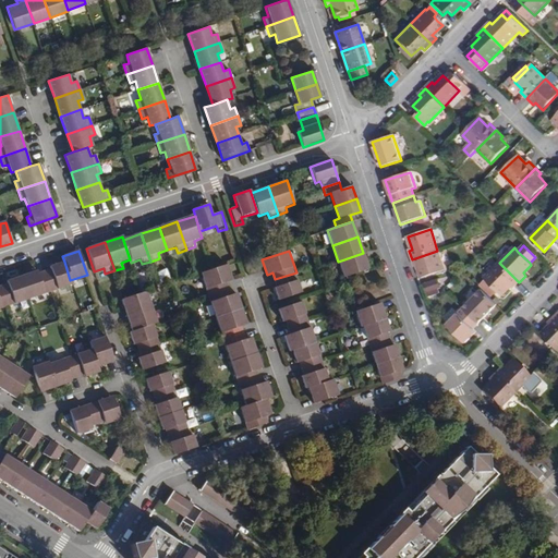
[(444,271),(437,251),(412,259),(414,268),(417,267),(422,279),(444,271)]
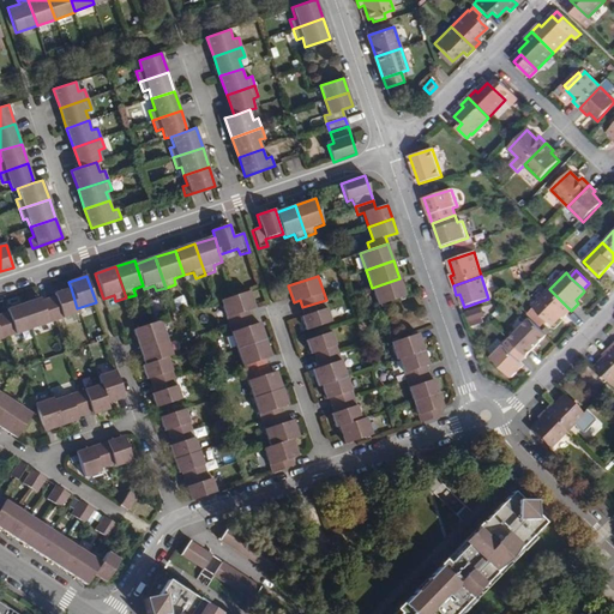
[(405,295),(399,278),(372,288),(378,305),(405,295)]
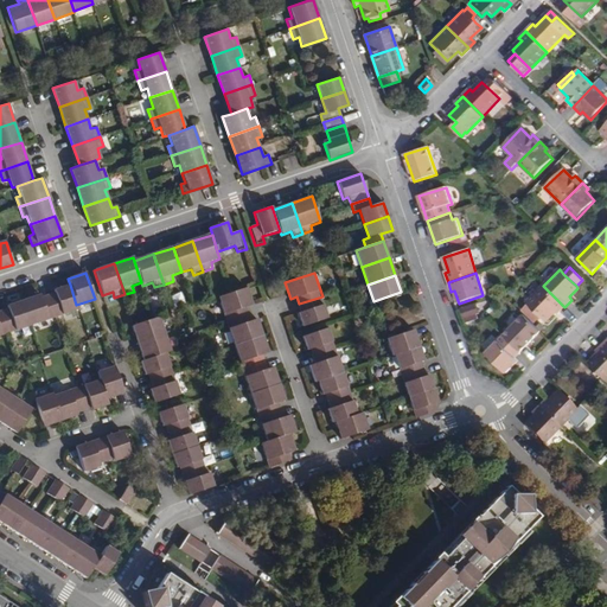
[(76,305),(70,285),(53,291),(55,294),(48,296),(55,318),(78,310),(76,305)]
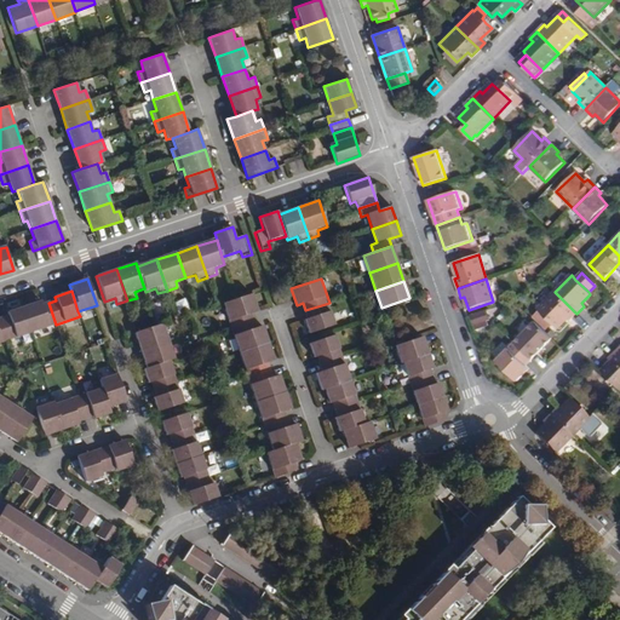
[(577,314),(555,292),(537,310),(556,328),(567,317),(569,321),(577,314)]
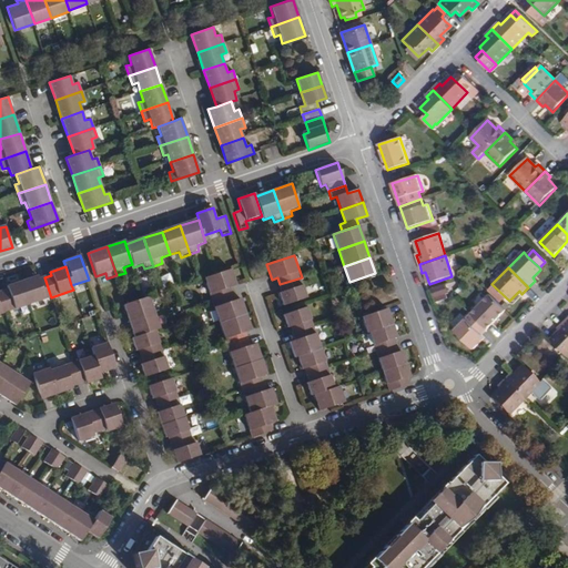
[(212,301),(233,294),(230,286),(236,285),(231,269),(204,277),(212,301)]
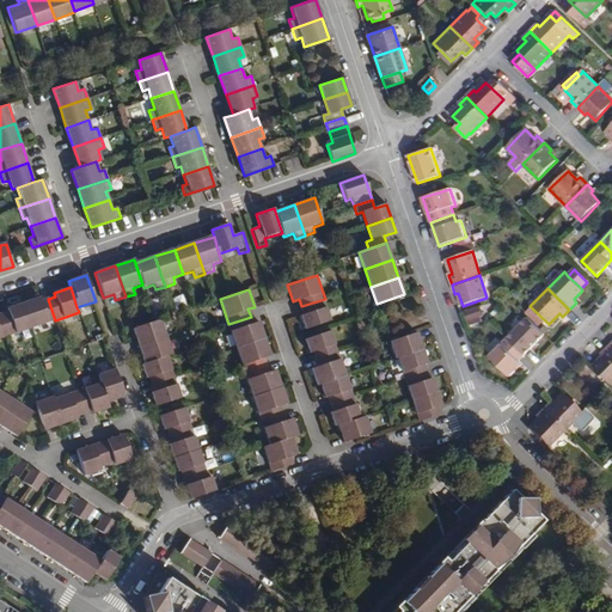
[(40,298),(23,303),(31,328),(55,320),(48,299),(41,301),(40,298)]
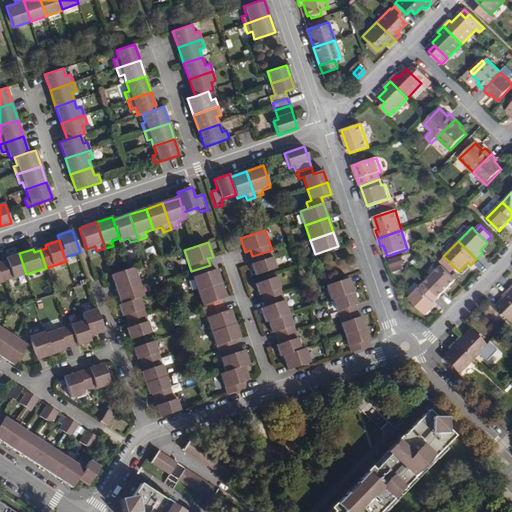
[(272,250),(252,256),(254,262),(252,263),(256,275),(278,267),(272,250)]
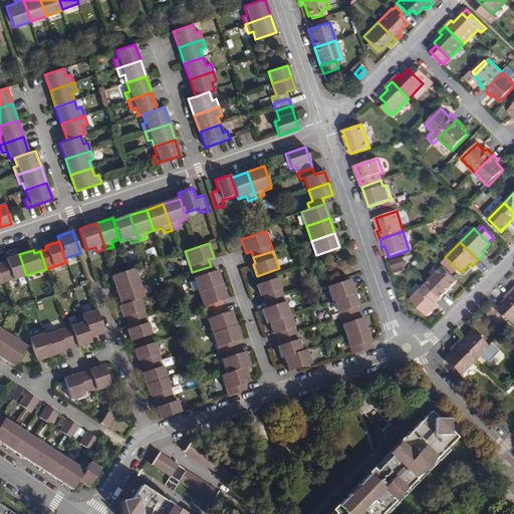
[(0,264),(6,282),(26,275),(19,254),(5,259),(6,262),(0,264)]
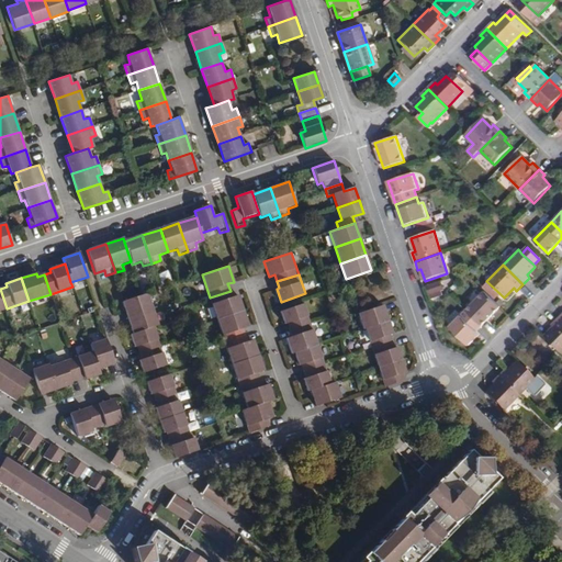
[(425,285),(430,300),(444,295),(439,281),(425,285)]
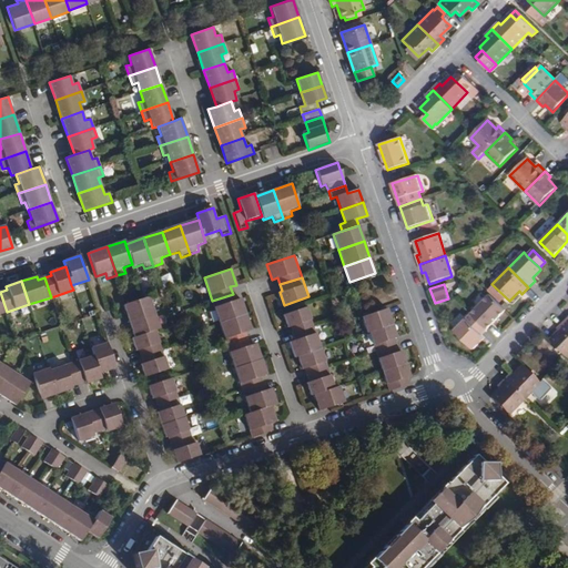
[(233,294),(212,301),(219,323),(245,314),(240,298),(235,301),(233,294)]
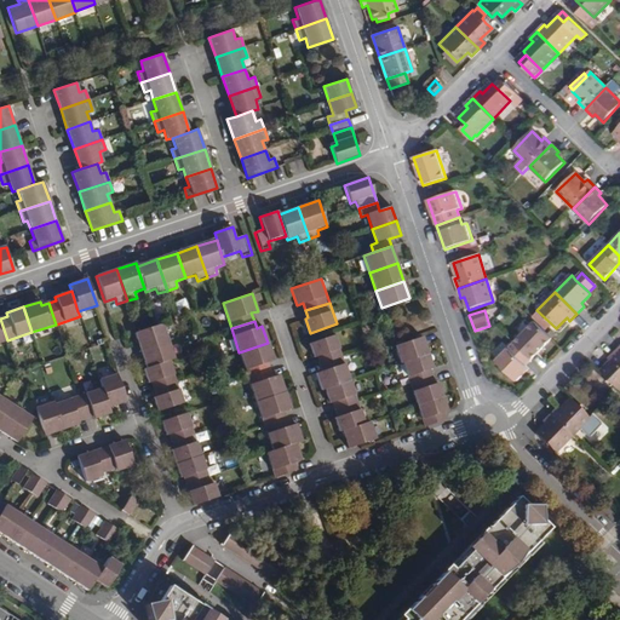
[(514,342),(532,360),(544,348),(552,338),(534,321),(514,342)]
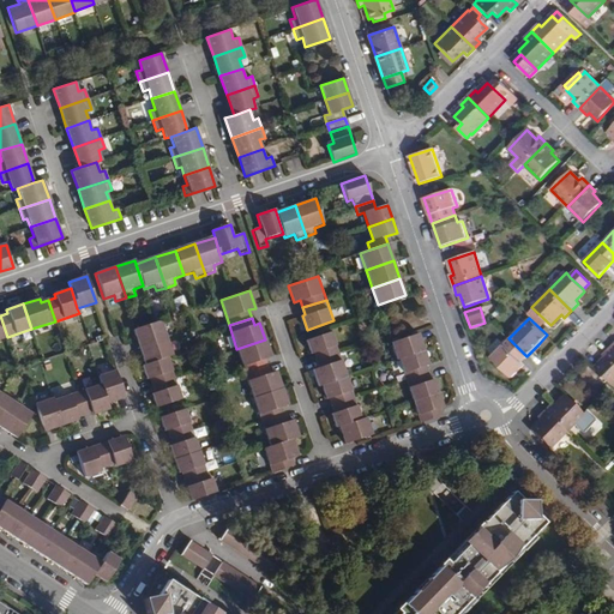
[(133,330),(139,348),(168,337),(162,320),(133,330)]
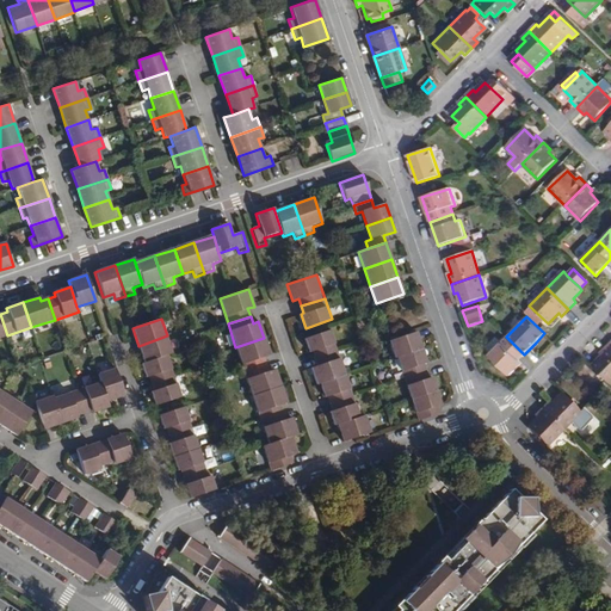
[(314,358),(338,350),(331,329),(304,338),(309,352),(312,351),(314,358)]
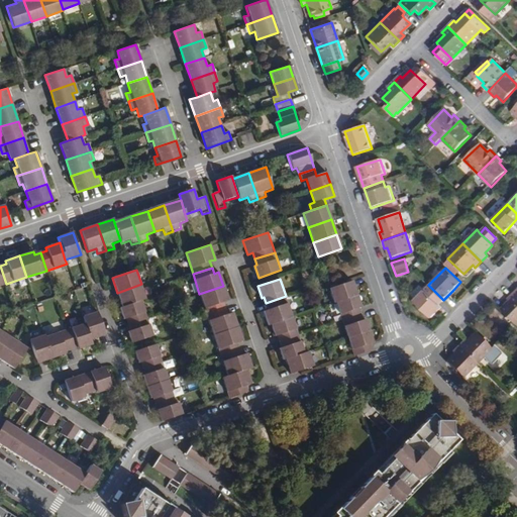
[(333,303),(335,302),(357,295),(352,281),(328,289),(333,303)]
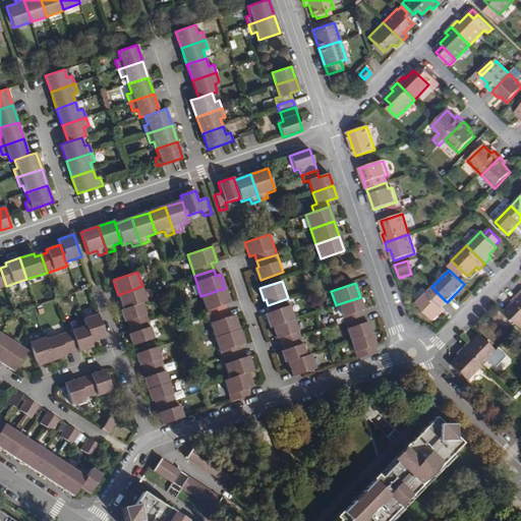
[(123,309),(141,303),(148,301),(142,286),(118,295),(123,309)]
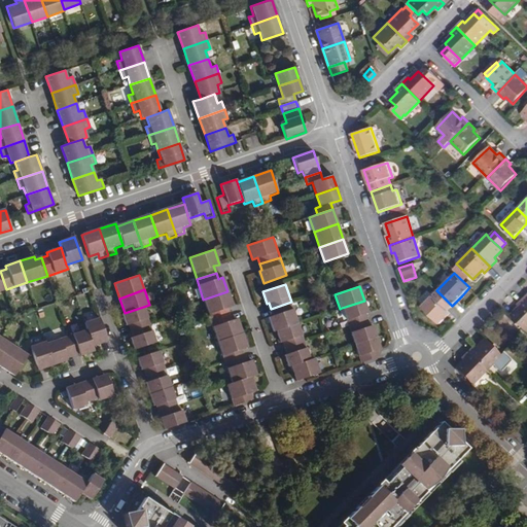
[(442,315),(452,306),(436,290),(421,306),(437,323),(444,317),(442,315)]
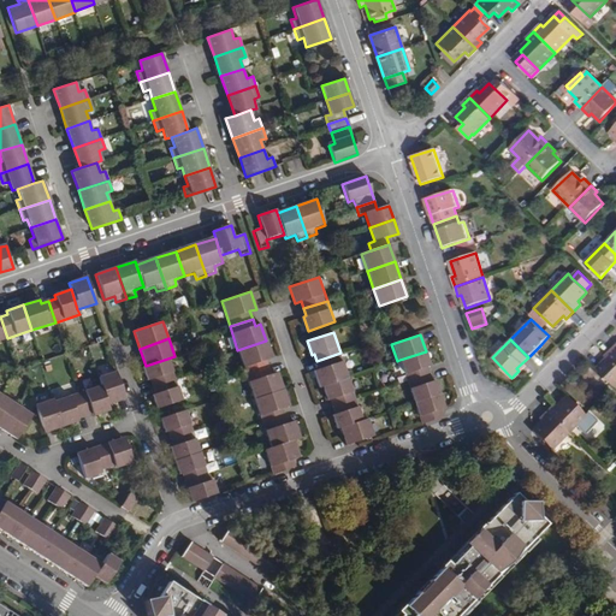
[(272,357),(266,341),(237,350),(246,375),(268,367),(266,360),(272,357)]
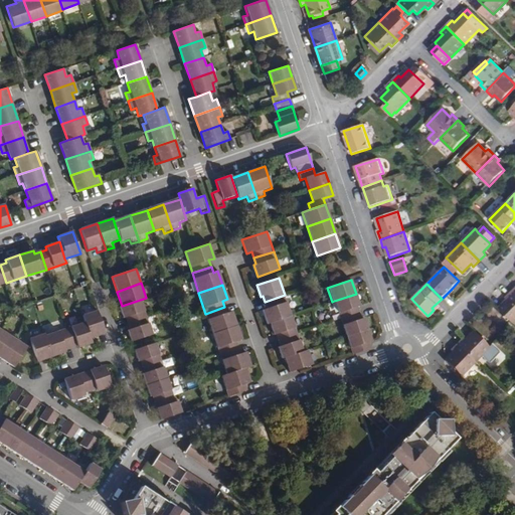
[(514,323),(514,296),(511,292),(505,298),(508,301),(500,309),(514,324),(514,323)]
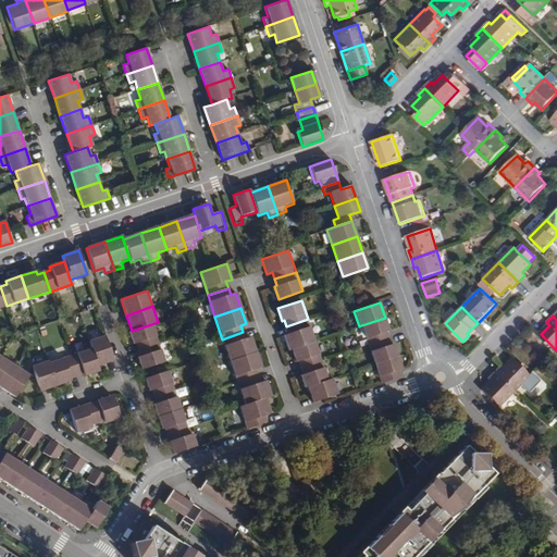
[(368,345),(388,337),(386,331),(390,330),(385,318),(361,325),(368,345)]
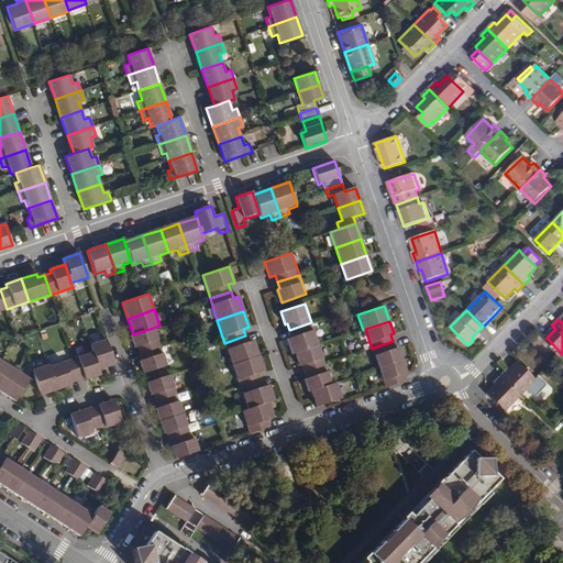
[(319,345),(311,322),(289,330),(293,337),(286,339),(291,354),(294,353),(319,345)]
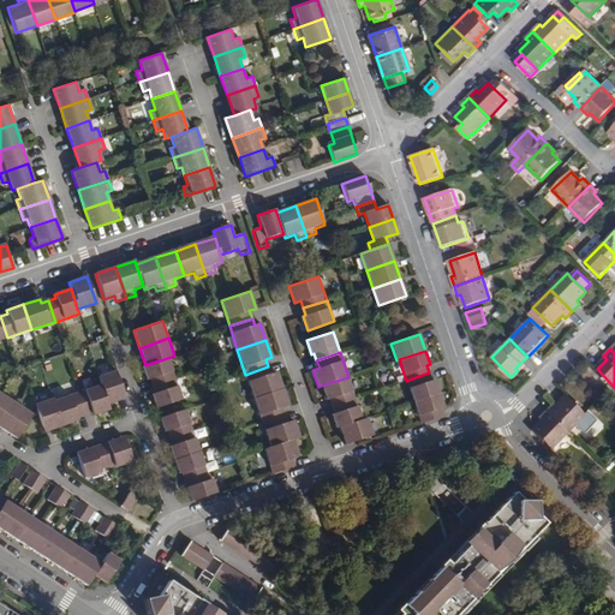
[(174,378),(167,358),(145,365),(142,366),(147,381),(149,380),(153,386),(174,378)]
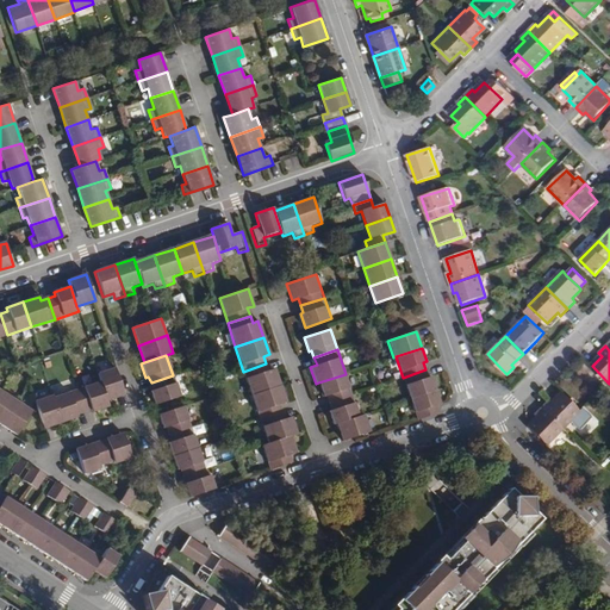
[(266,363),(243,372),(251,396),(280,386),(274,368),(268,371),(266,363)]
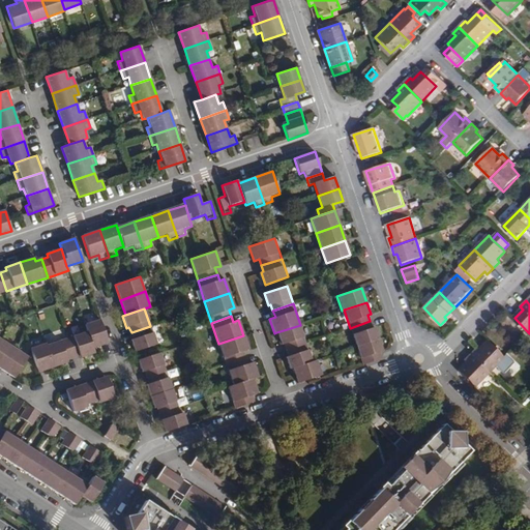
[(84,324),(86,331),(92,348),(108,343),(99,319),(84,324)]
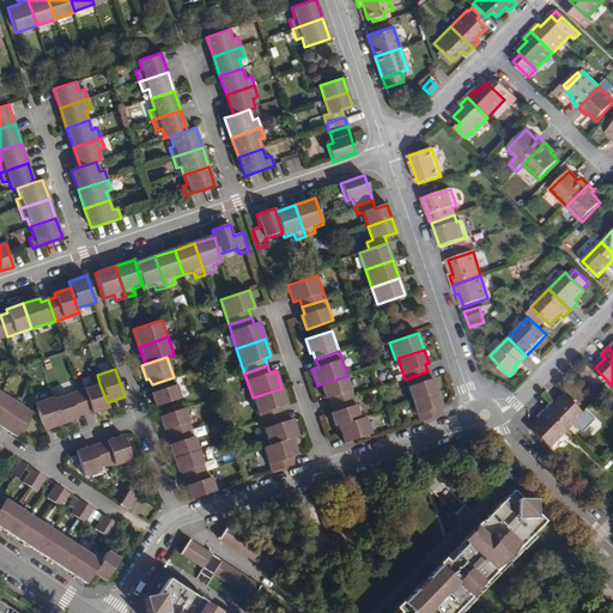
[(412,400),(437,392),(432,378),(430,378),(428,371),(405,380),(412,400)]
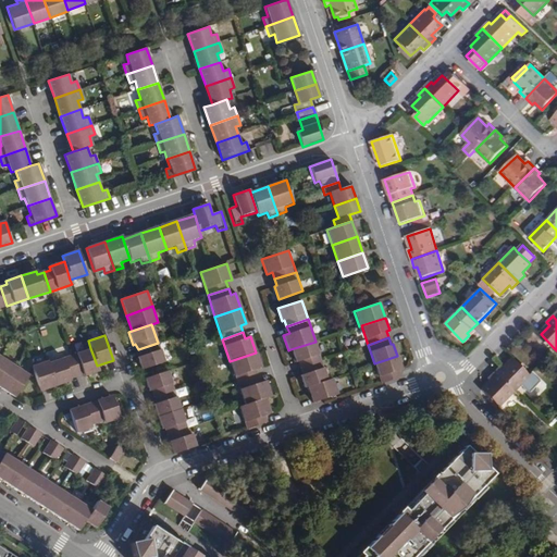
[(300,368),(322,360),(316,342),(291,349),(295,362),(298,361),(300,368)]
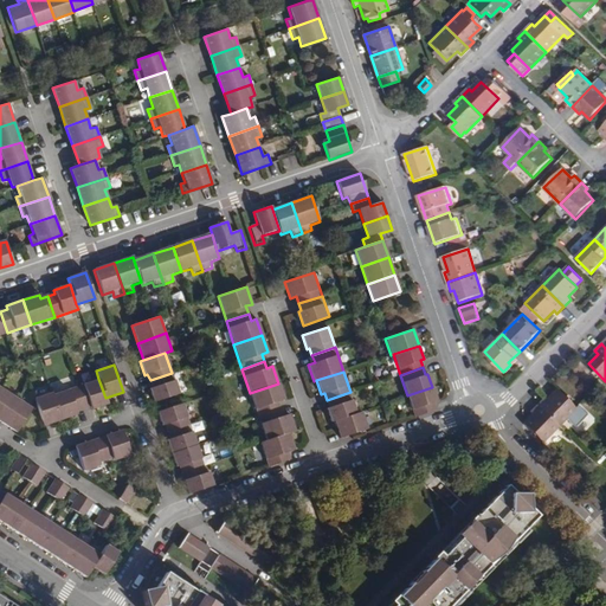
[(172,373),(150,380),(153,388),(149,388),(154,403),(179,393),(172,373)]
